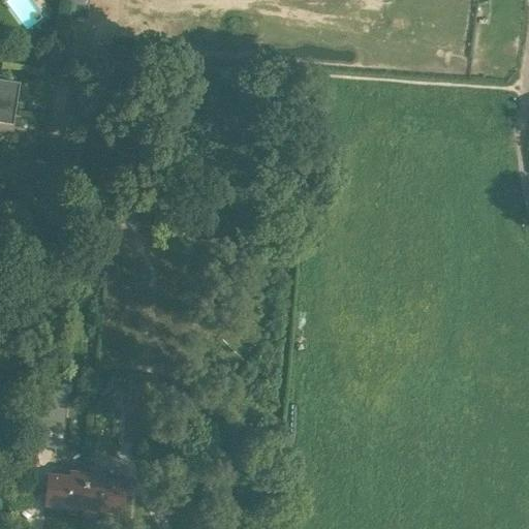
[(0,81),(0,123),(11,125),(18,84),(0,81)]
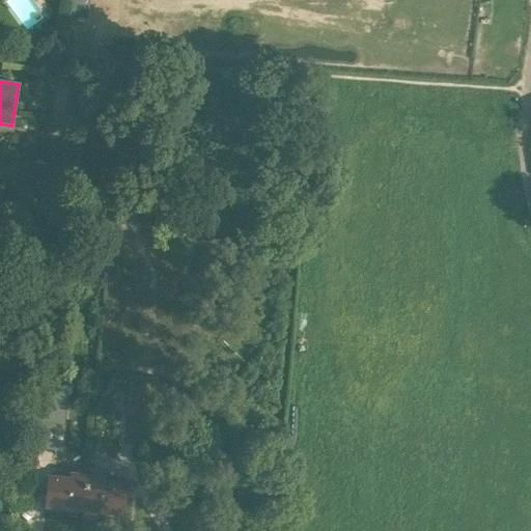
[(128,376),(124,416),(152,418),(157,379),(128,376)]
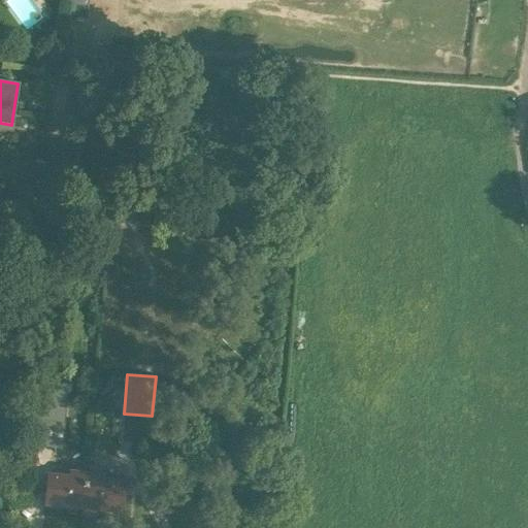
[(28,444),(61,448),(67,393),(35,389),(28,444)]
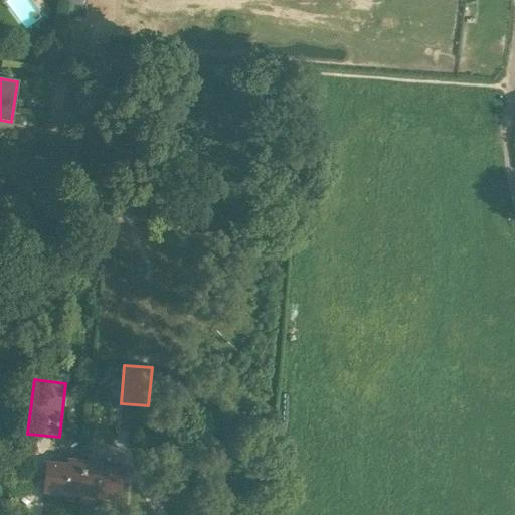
[(43,491),(80,495),(83,462),(67,461),(67,466),(45,464),(43,491)]
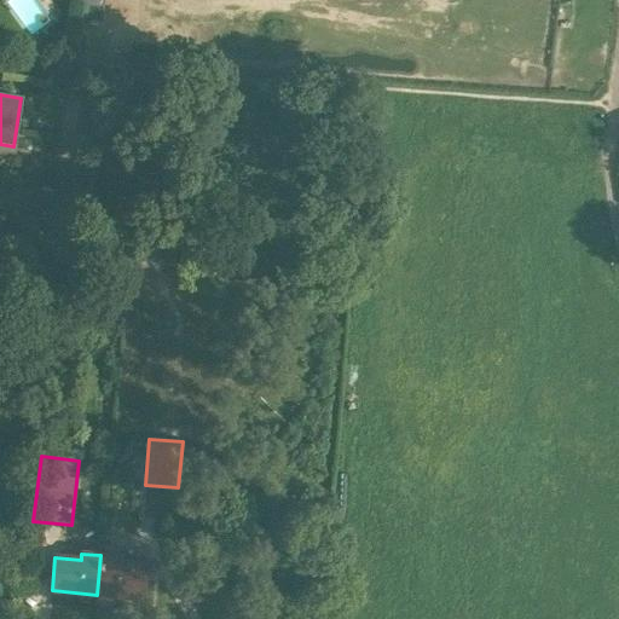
[(100,555),(97,595),(142,599),(145,566),(119,563),(119,556),(100,555)]
